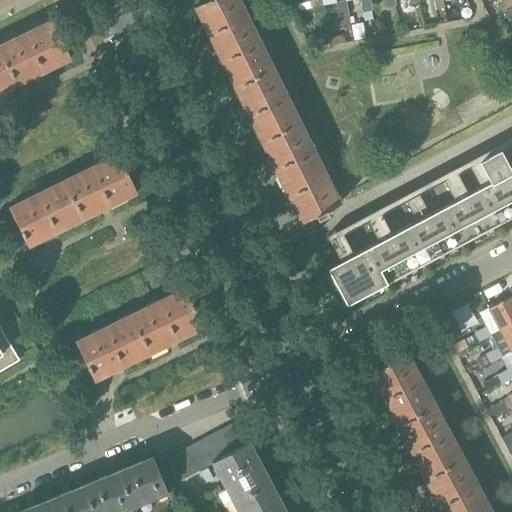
[(207,34),(242,16),(233,0),(204,0),(200,2),(201,3),(194,7),(207,34)]
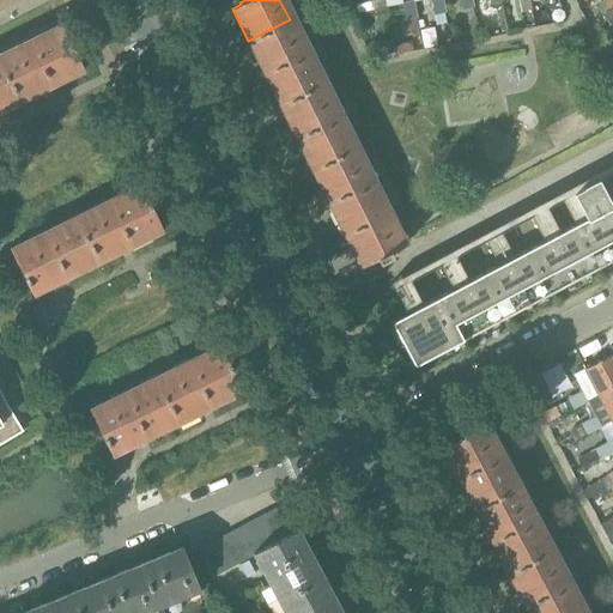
[(413,0),(401,2),(405,22),(418,19),(413,0)]
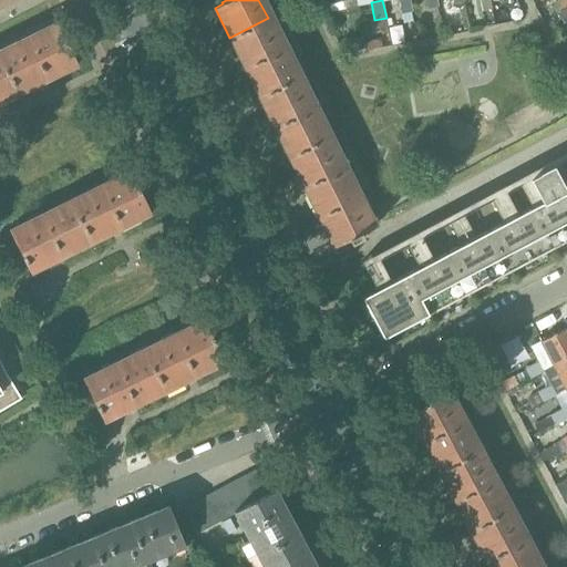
[(410,0),(398,0),(401,14),(412,12),(410,0)]
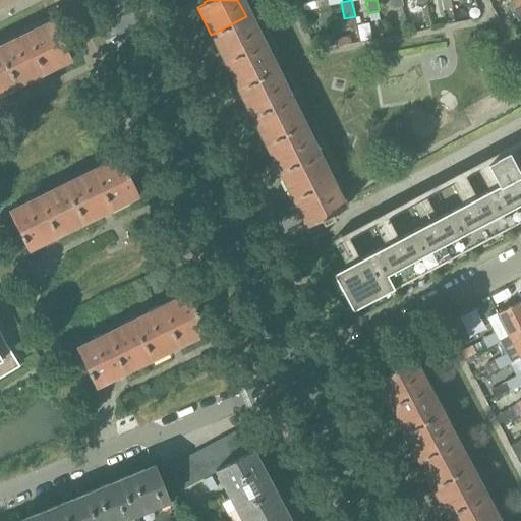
[(401,0),(390,0),(392,8),(403,6),(401,0)]
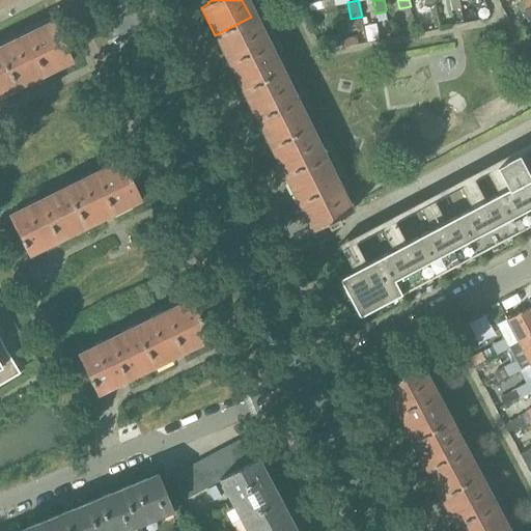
[(448,0),(450,11),(460,9),(458,0),(448,0)]
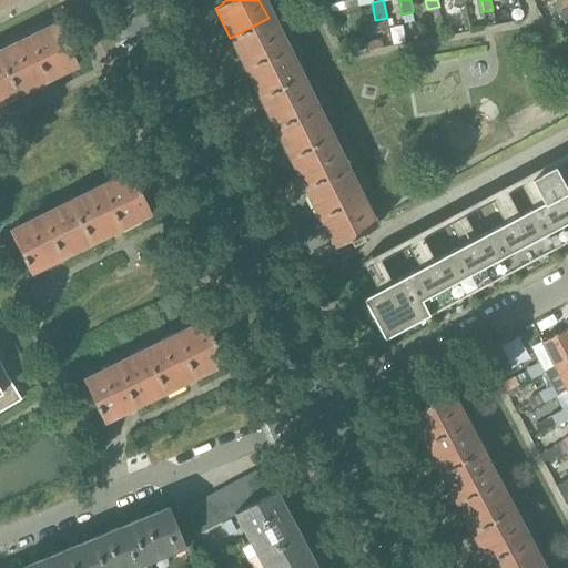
[(357,6),(346,8),(350,24),(361,22),(357,6)]
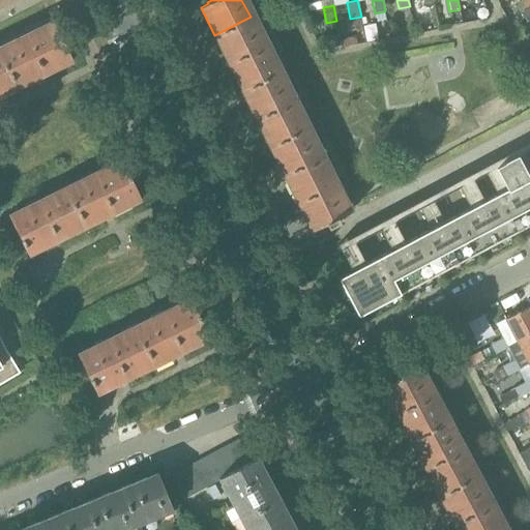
[(242,91),(276,75),(271,64),(273,63),(251,17),(214,35),(242,91)]
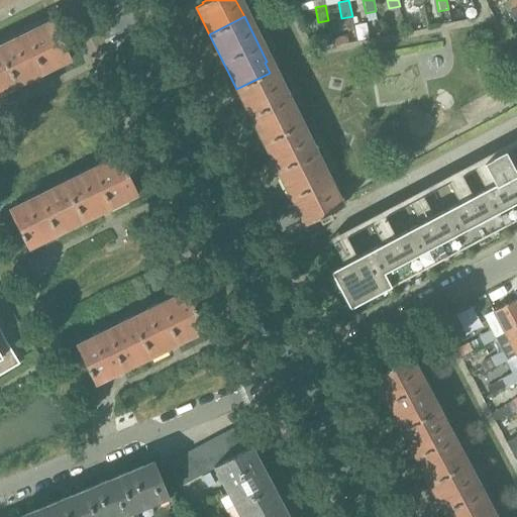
[(49,21),(0,44),(0,56),(15,87),(71,60),(50,20),(49,21)]
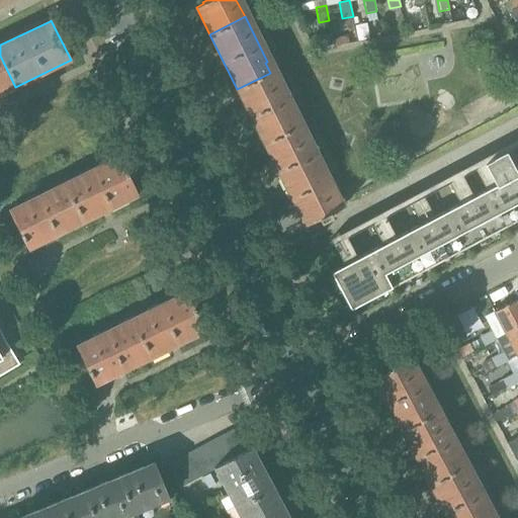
[(312,42),(316,51),(333,47),(332,38),(312,42)]
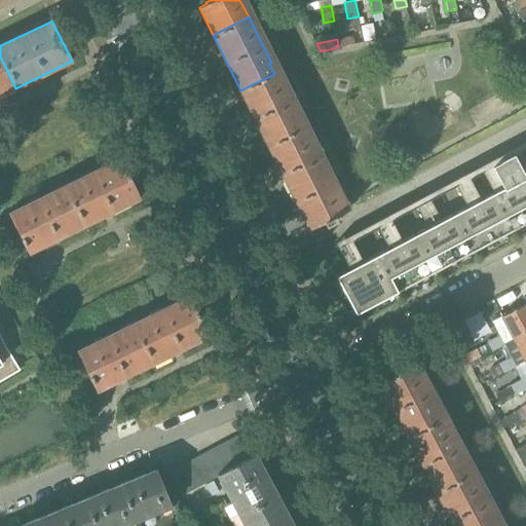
[(0,96),(15,88),(0,57),(0,96)]
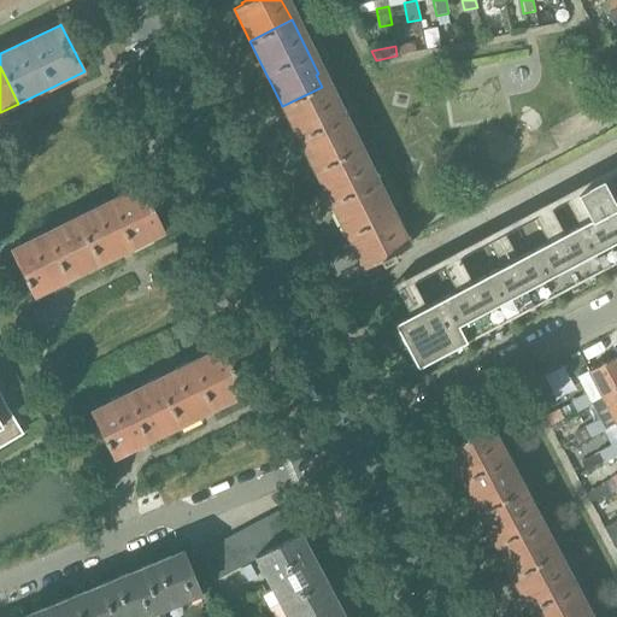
[(282,106),(298,139),(313,170),(354,151),(348,140),(351,139),(324,86),(322,87),(282,106)]
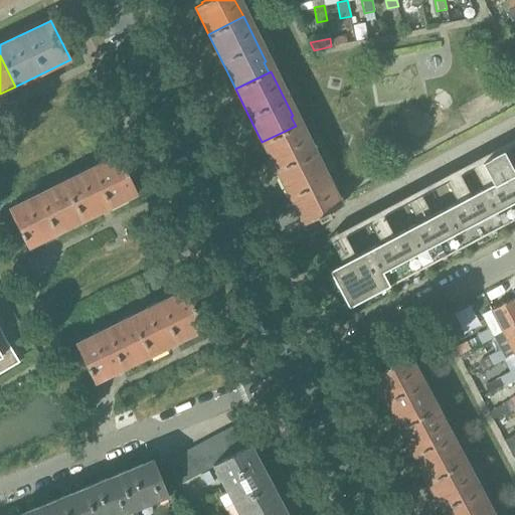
[(298,125),(296,126),(262,142),(289,197),(325,179),(298,125)]
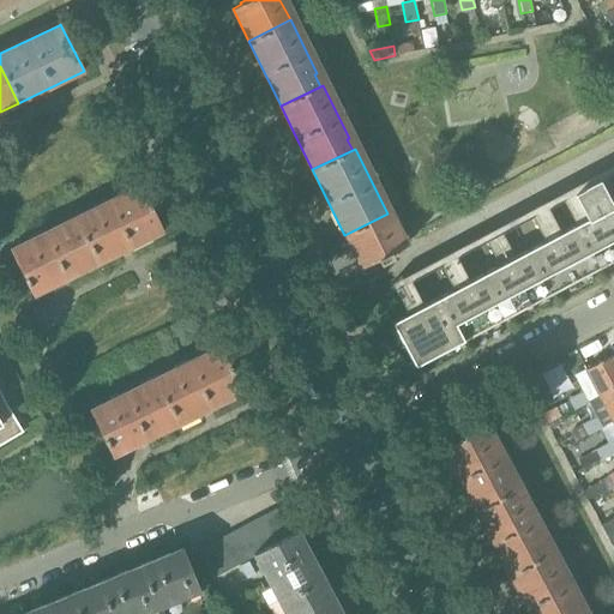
[(613,204),(612,206),(599,181),(584,188),(584,190),(575,194),(587,220),(391,324),(415,367),(613,260),(613,257),(611,250),(613,247),(613,204)]
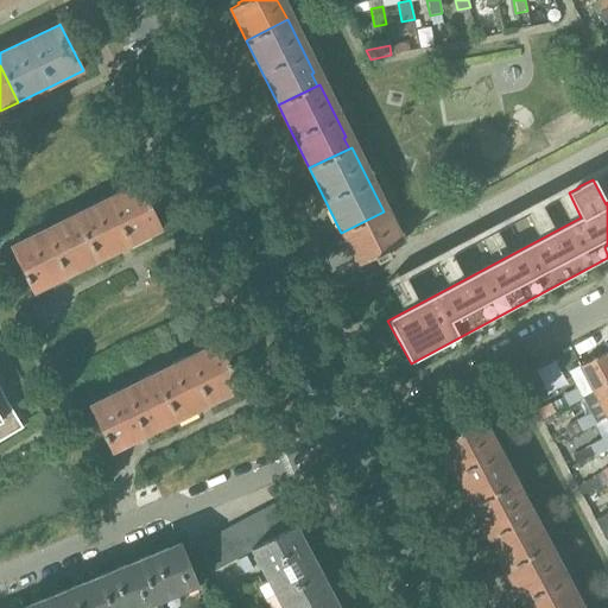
[(137,183),(74,215),(75,219),(96,261),(162,229),(138,183),(137,183)]
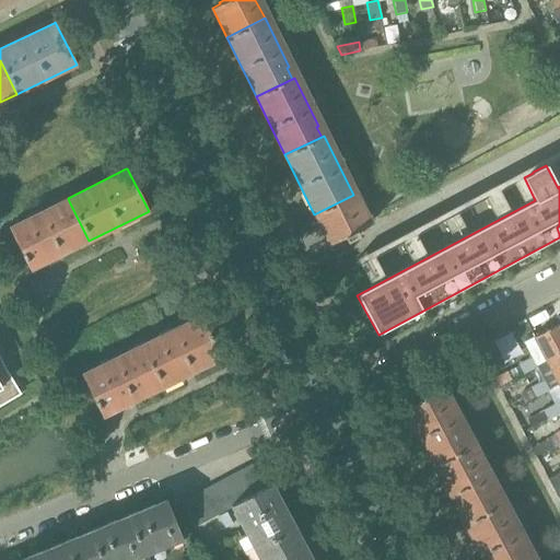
[(353,195),(314,214),(329,244),(343,236),(346,241),(357,235),(358,236),(363,234),(360,229),(371,223),(370,222),(368,223),(353,195)]
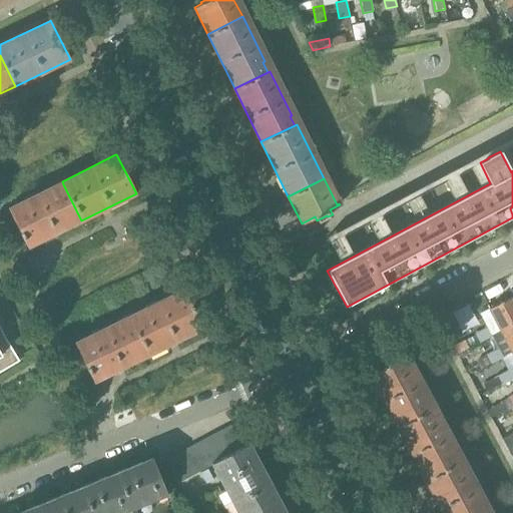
[(9,207),(8,208),(20,232),(19,232),(22,239),(23,239),(27,247),(81,220),(63,184),(62,181),(9,207)]
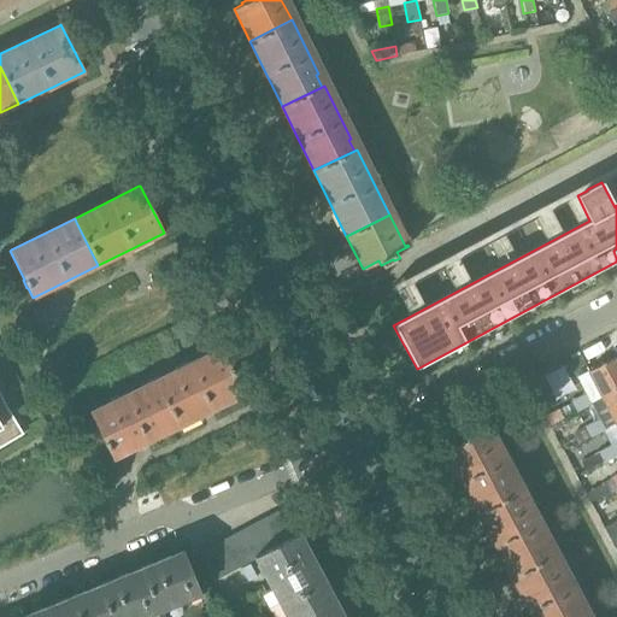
[(219,348),(154,380),(157,383),(178,427),(244,394),(221,347),(219,348)]
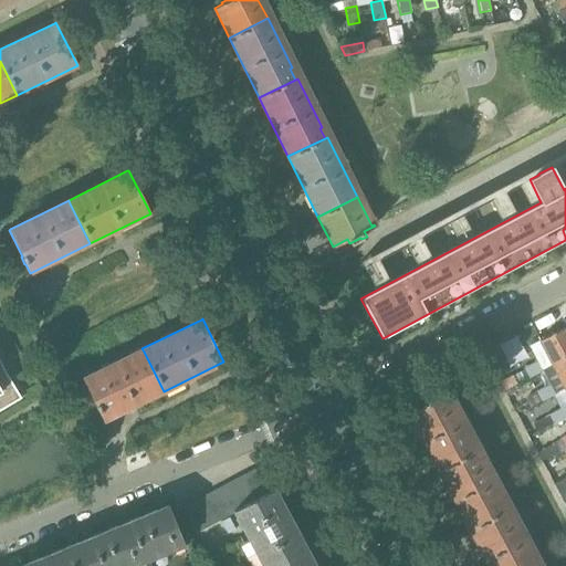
[(551,334),(552,335),(532,345),(540,359),(544,369),(553,365),(565,357),(565,327),(554,334),(553,332),(551,334)]
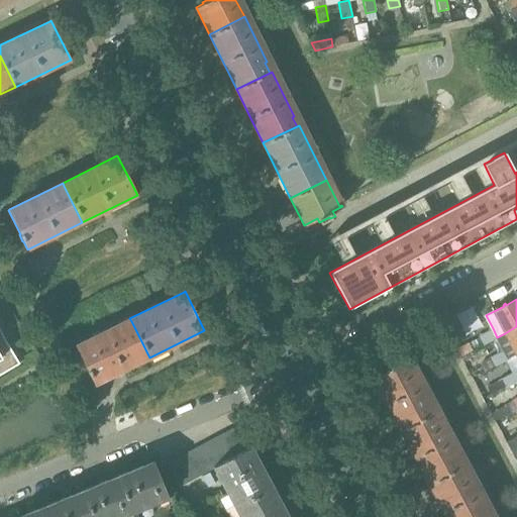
[(76,344),(75,345),(87,370),(90,377),(94,385),(149,357),(131,321),(129,318),(76,344)]
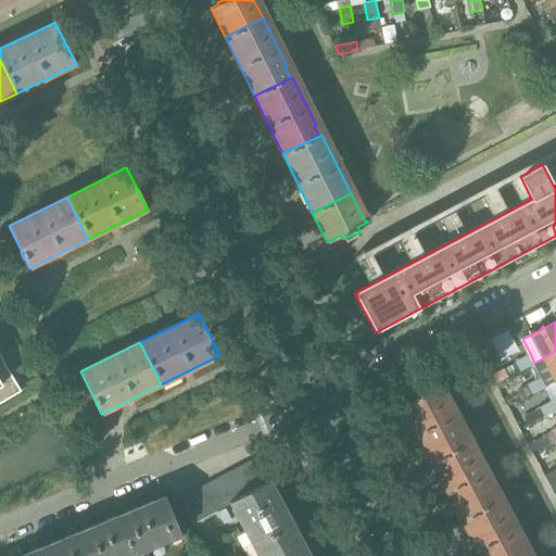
[(555,380),(555,351),(543,358),(555,381),(555,380)]
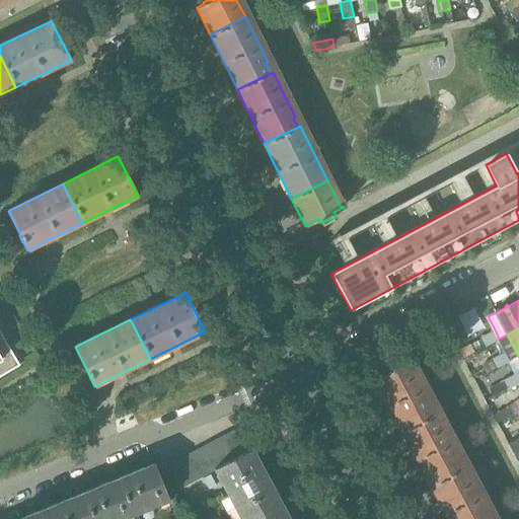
[(0,377),(19,366),(5,342),(0,330),(0,377)]
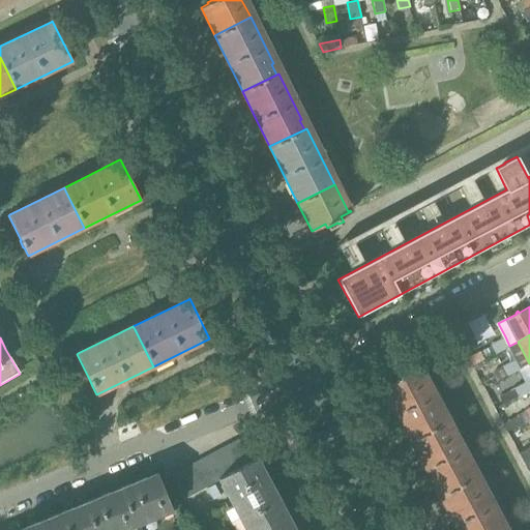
[(494,352),(491,346),(482,351),(486,357),(494,352)]
